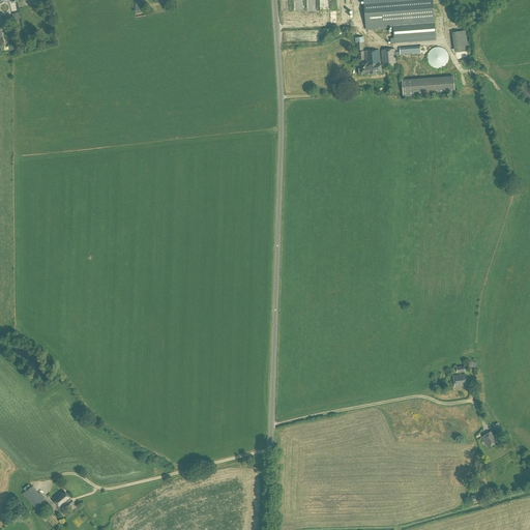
[(11,11),(9,0),(3,0),(6,12),(11,11)]
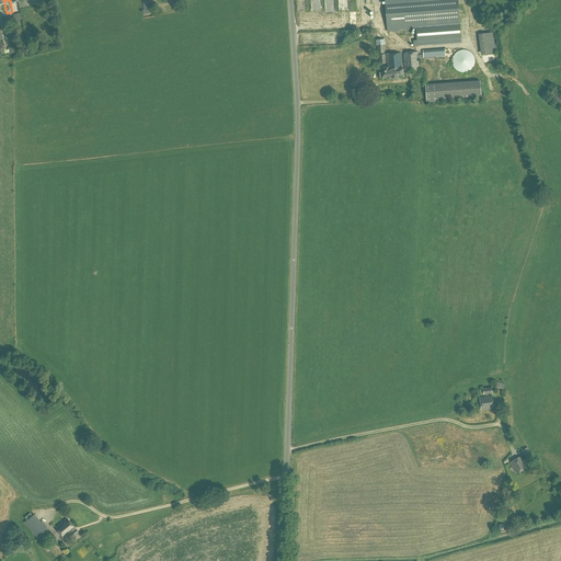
[(385,0),(386,1),(388,32),(416,30),(416,29),(415,23),(459,20),(457,0),(385,0)]
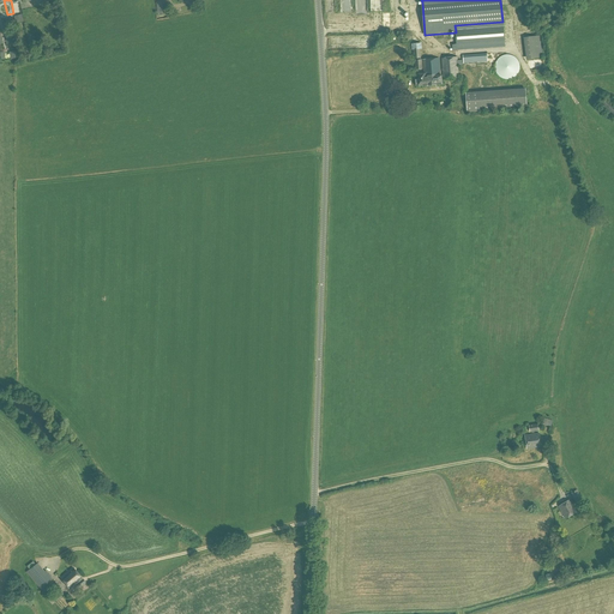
[(456,44),(453,44),(453,49),(457,49),(505,46),(503,22),(455,25),(456,31),(456,32),(456,44)]
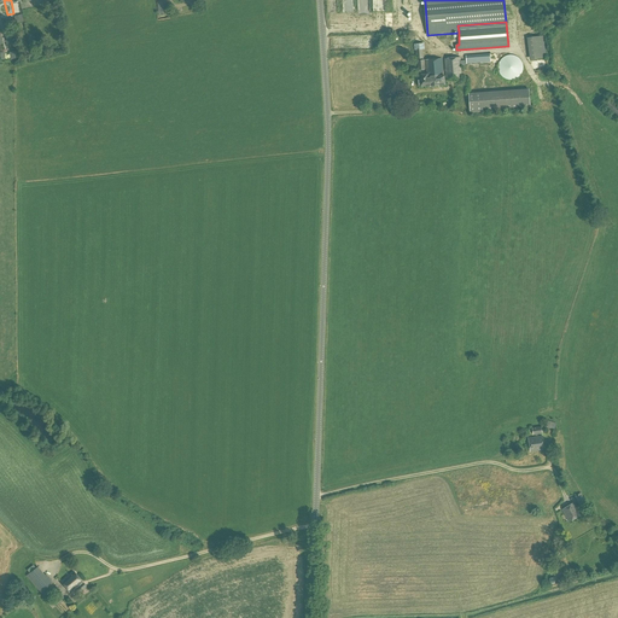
[(423,59),(423,50),(424,50),(424,44),(414,45),(414,51),(415,51),(417,59),(423,59)]
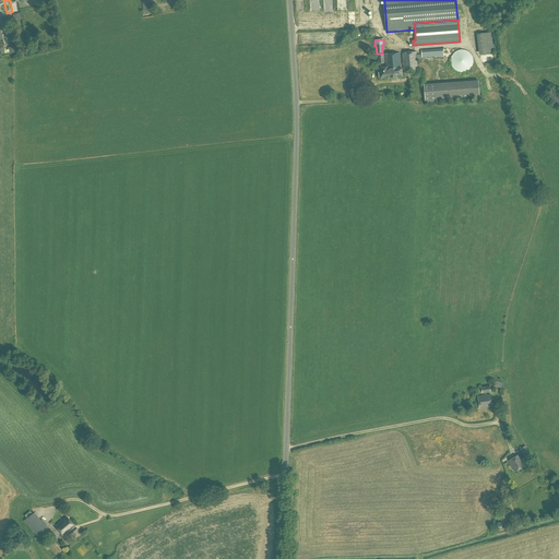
[(473,61),(473,59),(473,57),(473,55),(472,52),(470,51),(468,50),(466,48),(464,48),(462,48),(460,48),(458,49),(455,50),(454,51),(453,52),(452,55),(451,57),(451,59),(451,61),(452,63),(453,66),(454,67),(456,69),(459,70),(461,70),(463,70),(465,70),(467,69),(468,68),(471,67),(472,66),(473,63),(473,61)]
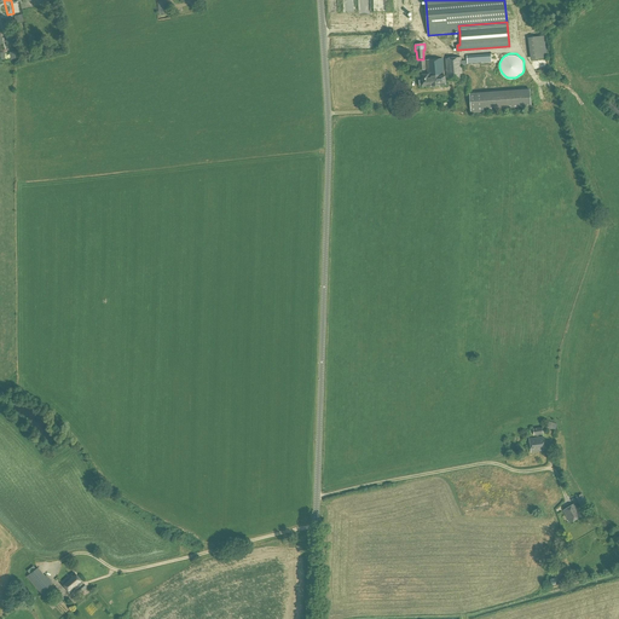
[(467,56),(468,64),(491,63),(491,55),(467,56)]
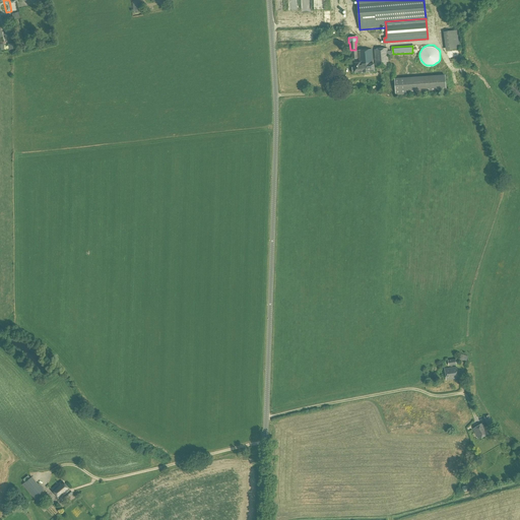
[(375,50),(376,68),(389,67),(388,55),(392,55),(391,51),(388,52),(388,49),(375,50)]
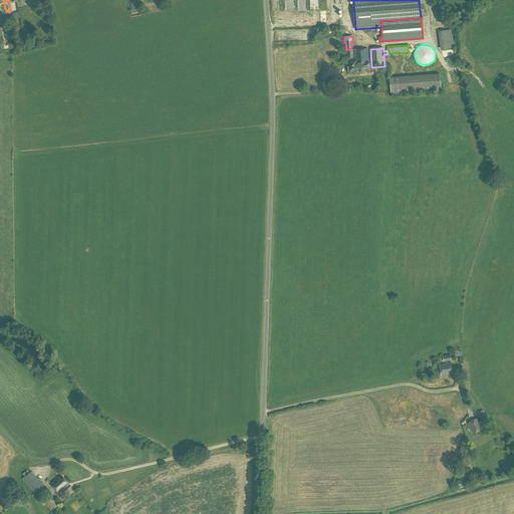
[(347,66),(347,71),(351,71),(351,72),(370,70),(369,63),(369,62),(368,62),(367,49),(354,50),(355,62),(350,62),(351,66),(347,66)]
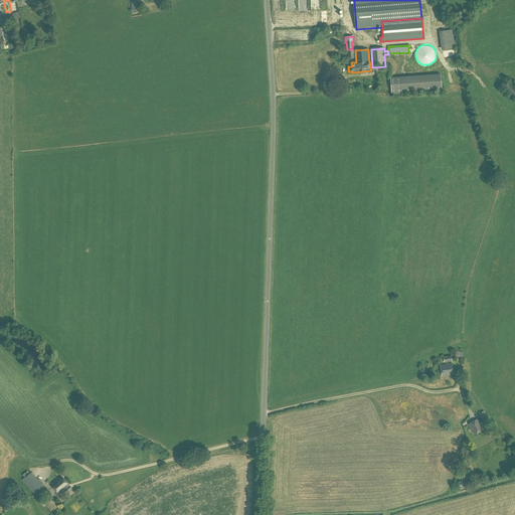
[(390,78),(391,95),(442,91),(441,75),(390,78)]
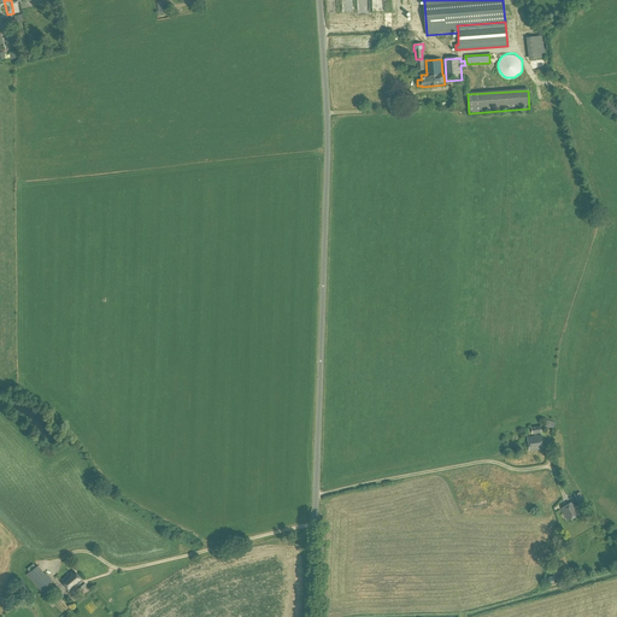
[(528,438),(530,451),(544,450),(542,436),(528,438)]
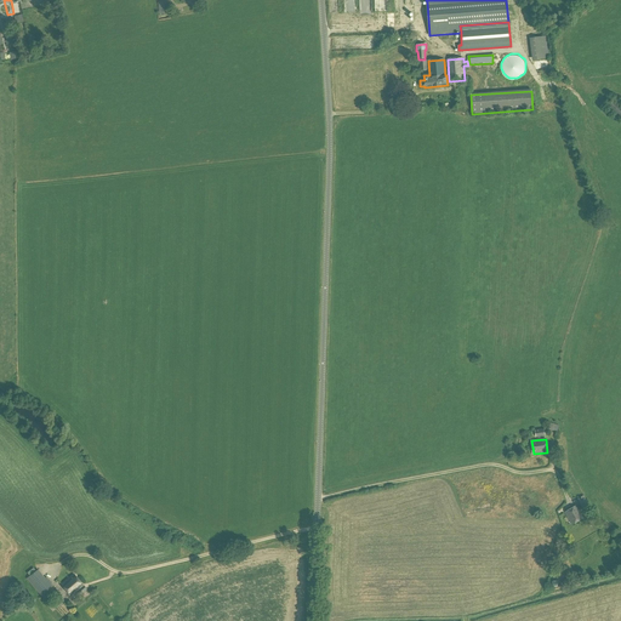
[(577,499),(582,508),(588,505),(584,495),(577,499)]
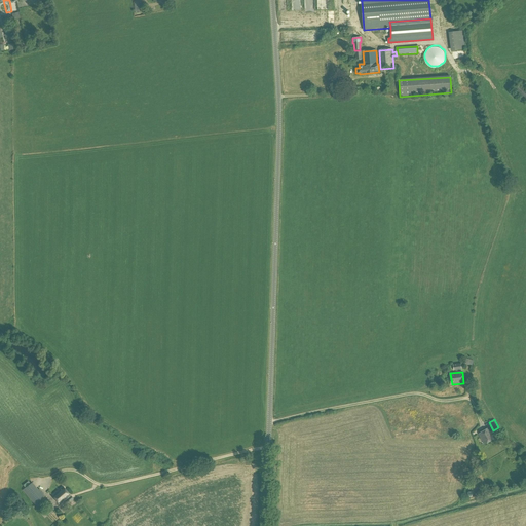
[(479,434),(481,438),(479,439),(482,445),(484,443),(485,445),(494,439),(488,428),(479,434)]
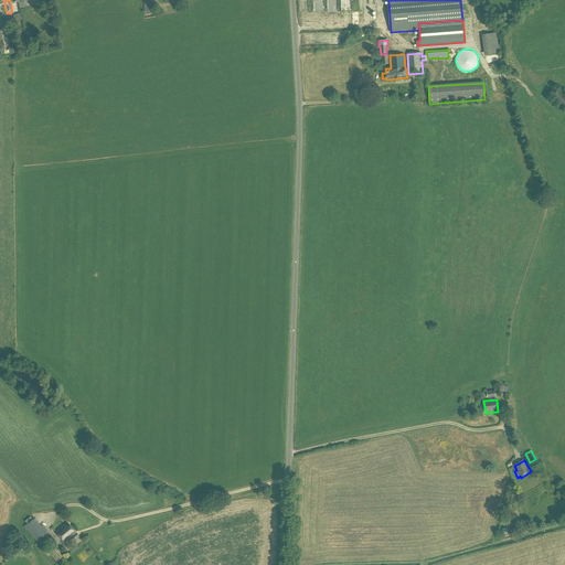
[(24,526),(33,539),(34,537),(38,542),(49,533),(42,525),(41,526),(34,519),(24,526)]
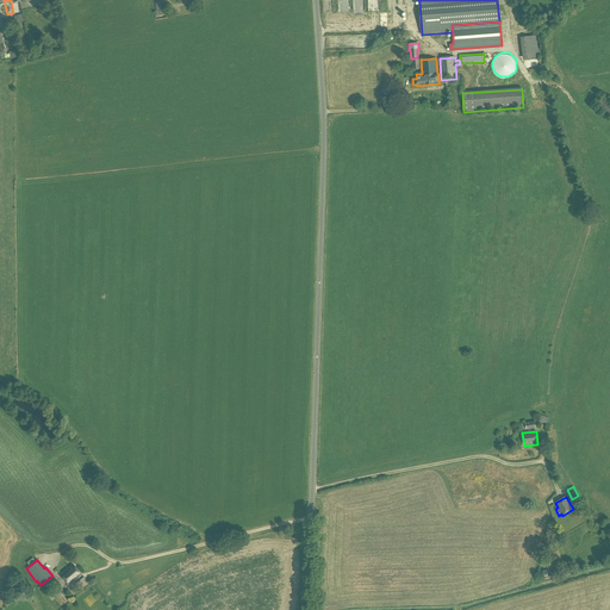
[(72,565),(60,574),(70,586),(76,580),(80,584),(81,583),(85,579),(72,565)]
